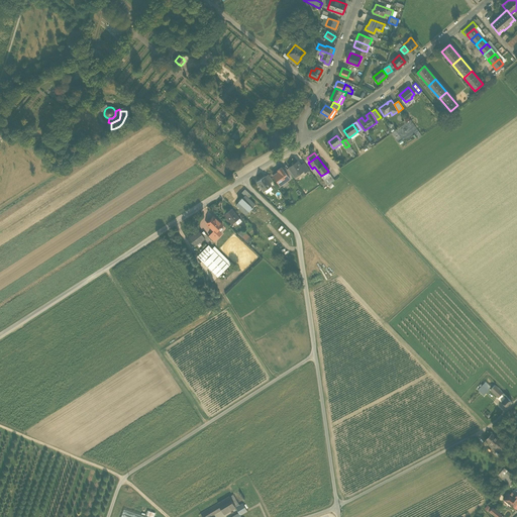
[(289,168),(295,177),(301,173),(304,171),(304,170),(301,166),(298,162),(289,168)]
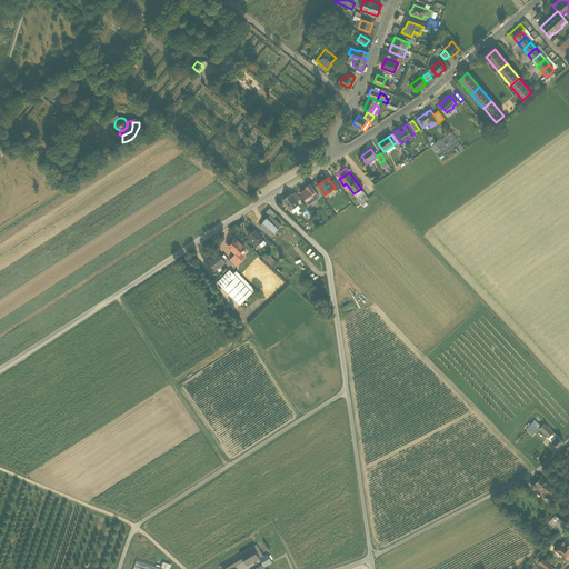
[(335,188),(336,190),(340,187),(335,179),(331,182),(335,187),(335,188)]
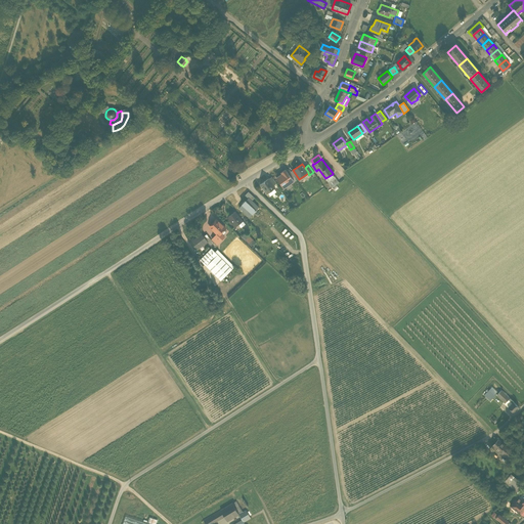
[(281,174),(276,178),(284,188),(294,181),(289,174),(285,177),(281,172),(280,173),(281,174)]
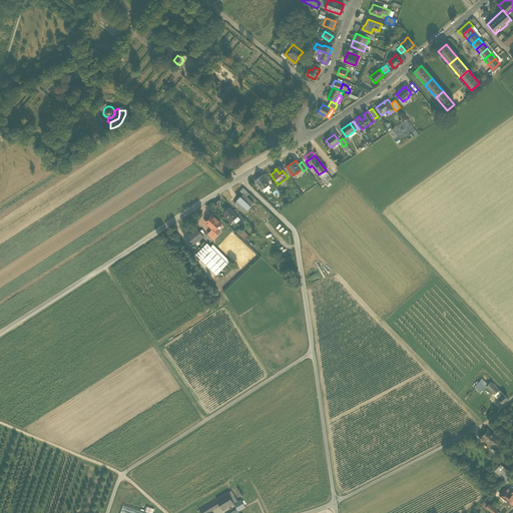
[(319,174),(326,183),(332,178),(326,170),(319,174)]
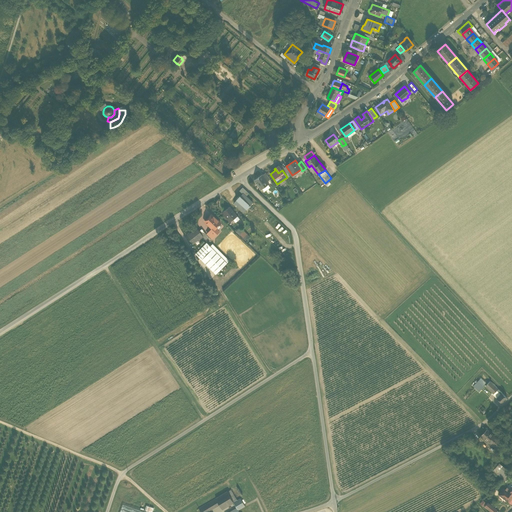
[(254,180),(261,190),(262,189),(268,185),(269,184),(267,181),(263,175),(262,175),(254,180)]
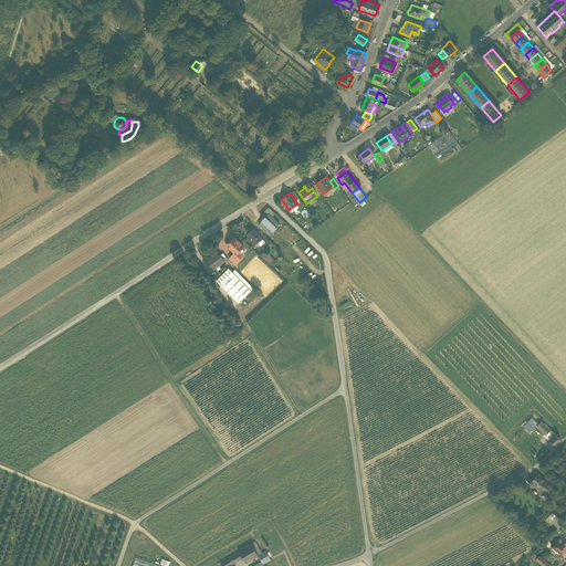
[(264,211),(268,215),(269,213),(272,217),(275,213),(269,207),(264,211)]
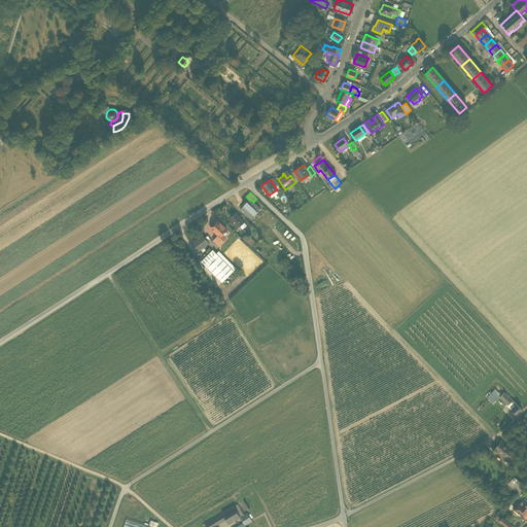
[(249,200),(247,202),(257,212),(260,208),(253,202),(250,199),(249,200)]
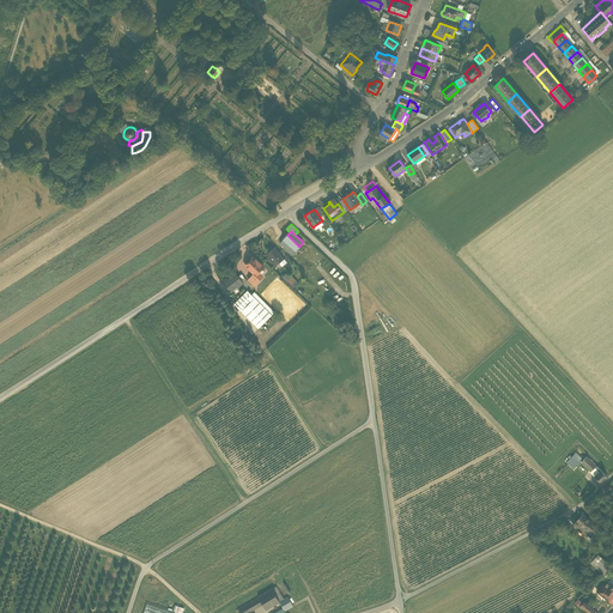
[(287,235),(283,240),(284,240),(295,250),(296,252),(299,247),(287,235)]
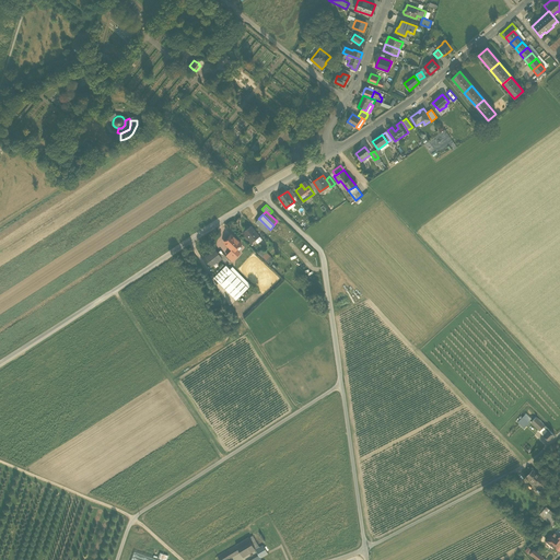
[(269,229),(259,219),(256,222),(267,232),(269,229)]
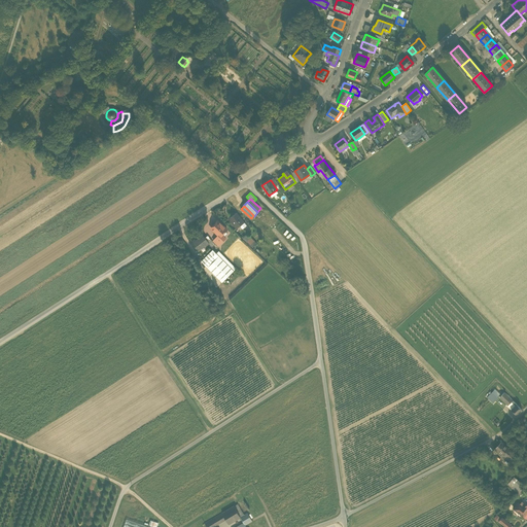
[(236,225),(238,227),(239,226),(243,223),(237,213),(231,218),(233,222),(232,222),(235,226),(236,225)]
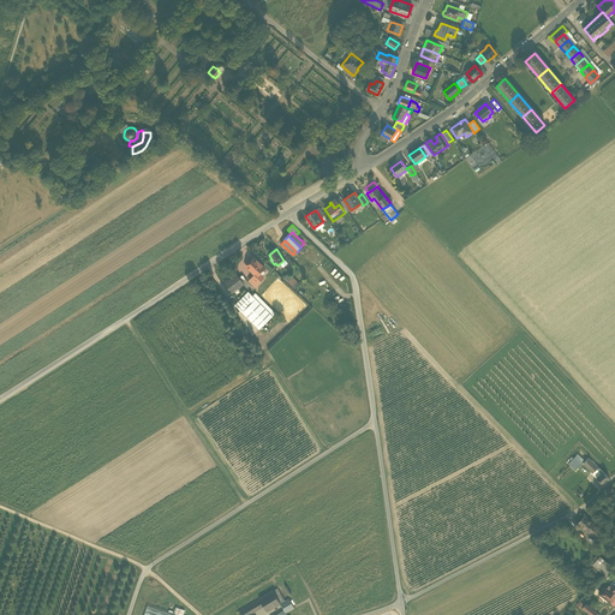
[(264,268),(255,257),(246,267),(255,275),(256,276),(260,274),(263,269),(264,268)]
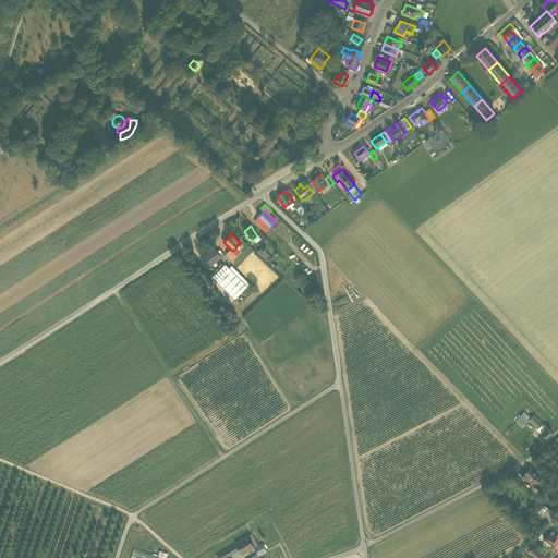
[(232,251),(231,250),(226,255),(231,261),(239,252),(238,251),(235,249),(232,251)]
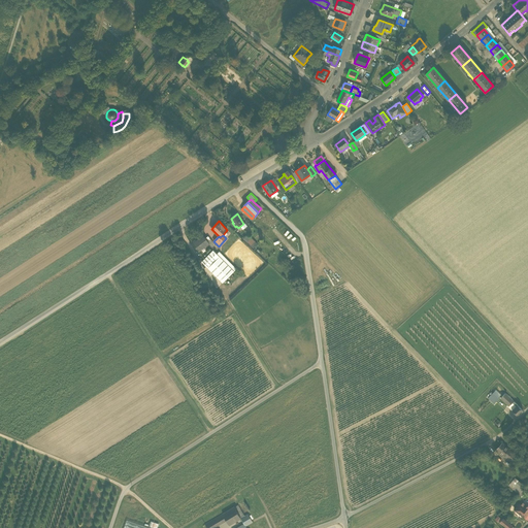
[(194,244),(199,252),(208,243),(205,238),(203,236),(194,244)]
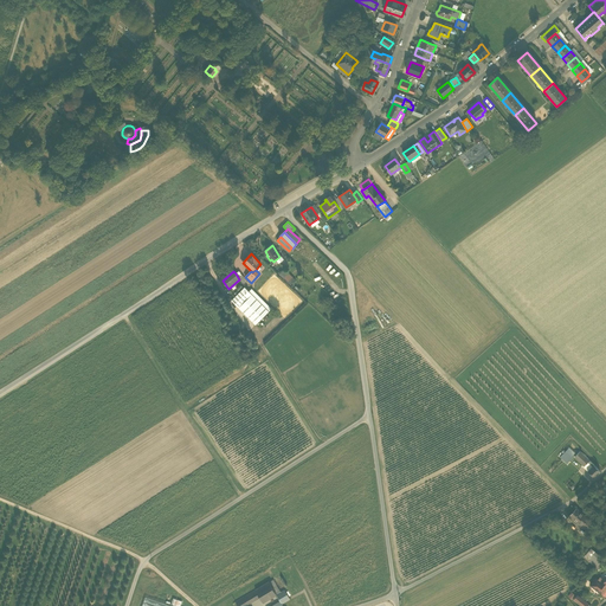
[(239,279),(244,284),(247,282),(239,271),(238,271),(236,274),(239,279)]
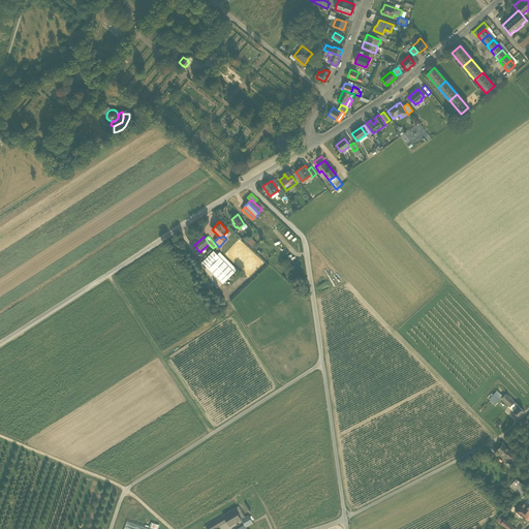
[(258,244),(255,242),(252,238),(248,242),(252,246),(254,248),(258,244)]
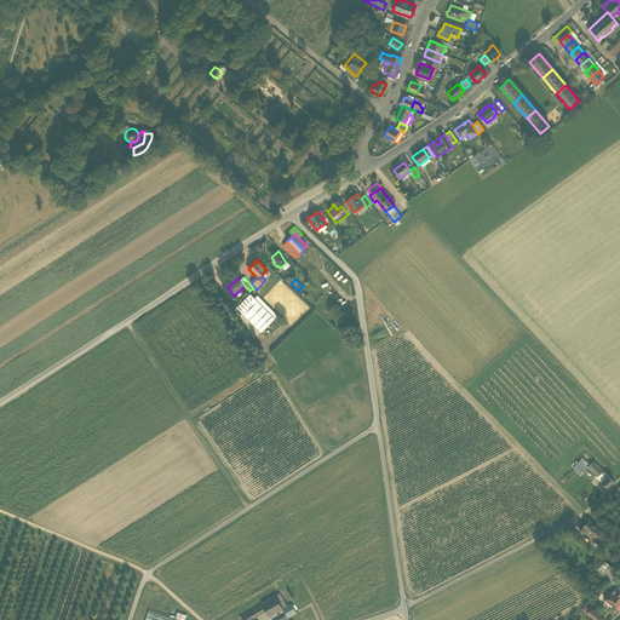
[(236,308),(262,332),(277,316),(257,296),(254,298),(250,294),(245,299),(236,308)]
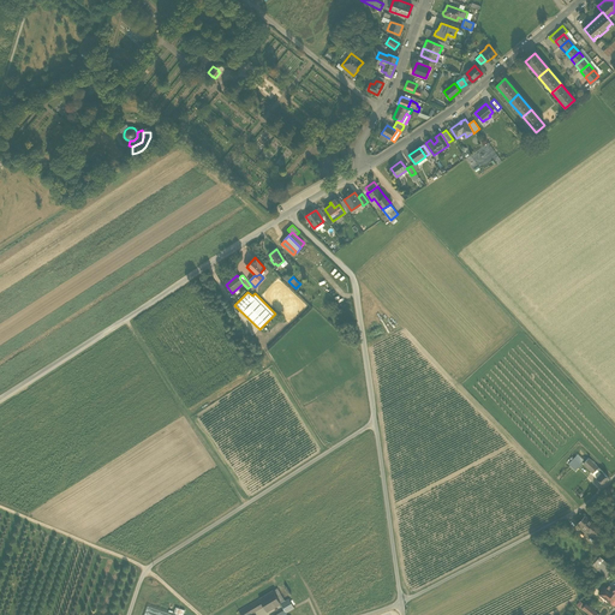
[(568,464),(575,471),(581,465),(574,458),(572,460),(568,464)]
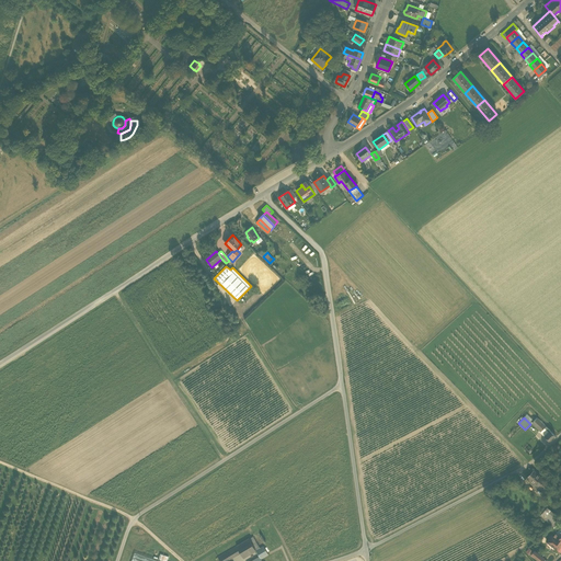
[(540,432),(544,436),(549,431),(550,431),(537,419),(531,423),(540,432)]
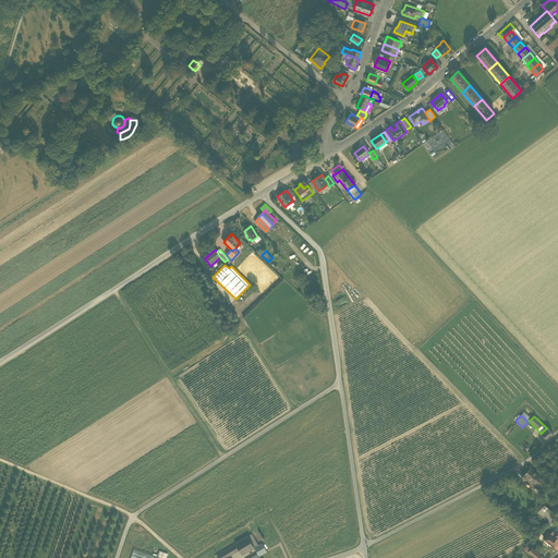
[(553,434),(546,428),(541,434),(547,439),(553,434)]
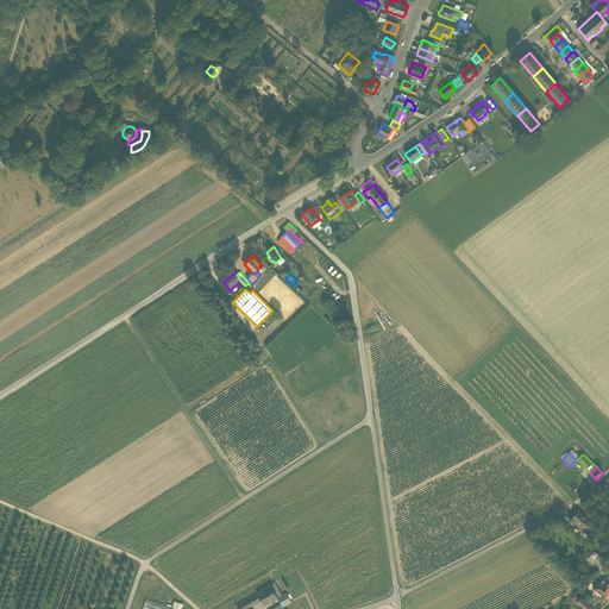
[(572,518),(579,525),(581,523),(586,518),(579,510),(572,518)]
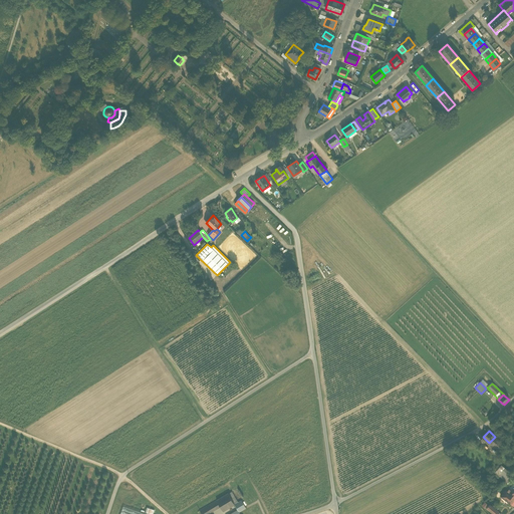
[(495,447),(500,452),(505,447),(495,437),(490,442),(495,447)]
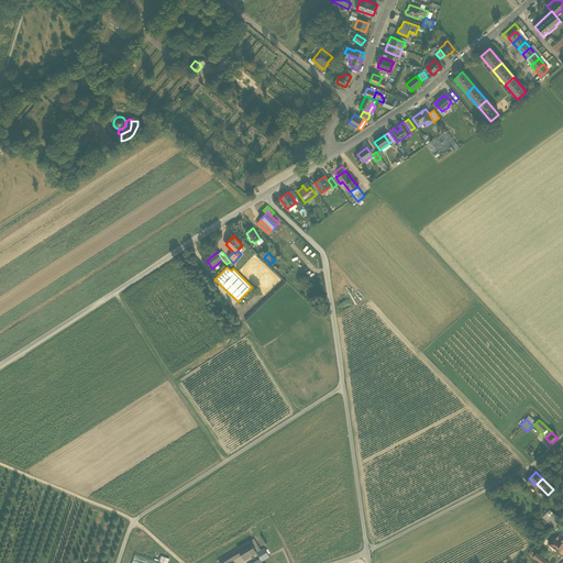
[(540,516),(552,526),(559,518),(547,508),(540,516)]
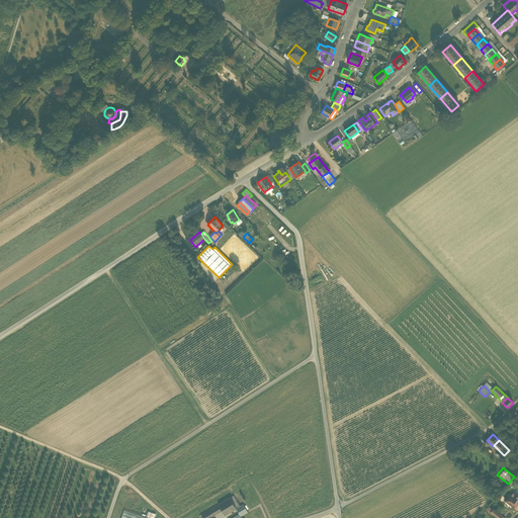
[(517,479),(514,477),(508,484),(511,487),(517,479)]
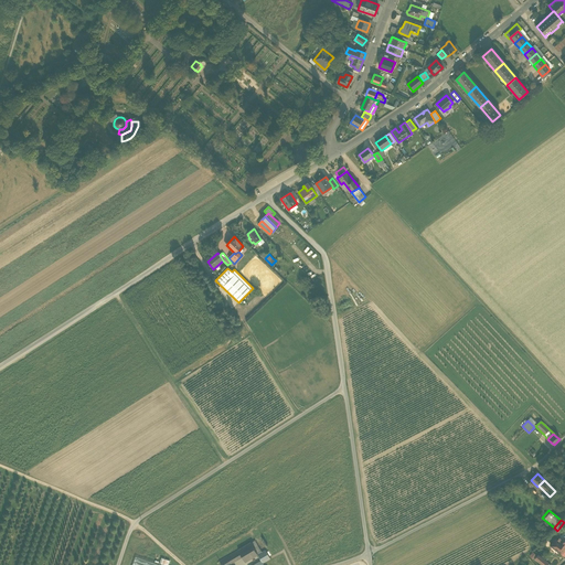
[(562,554),(564,548),(564,546),(562,544),(555,540),(551,546),(562,554)]
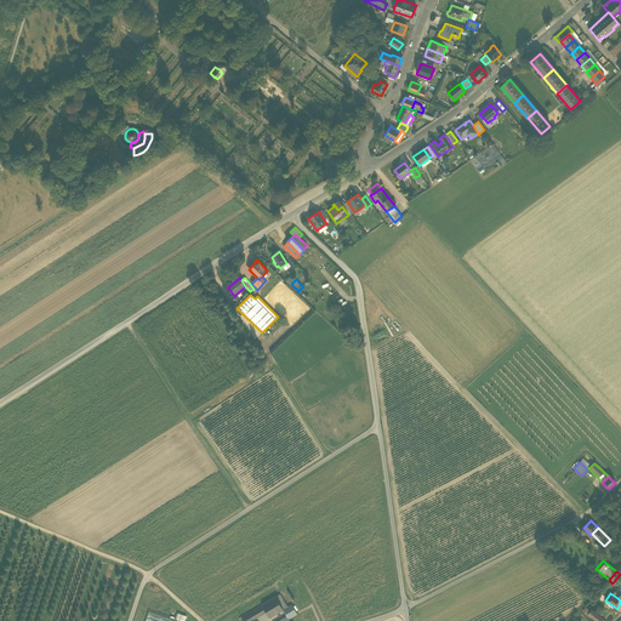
[(280,594),(275,597),(283,609),(283,610),(286,616),(288,616),(289,619),(297,614),(291,604),(288,607),(280,594)]
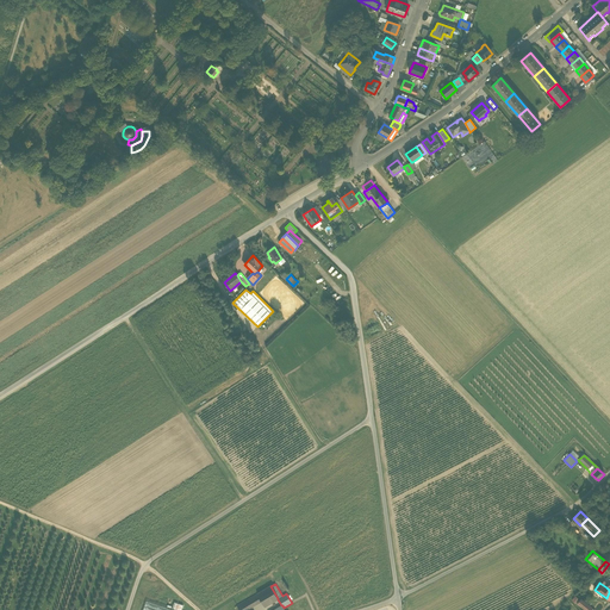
[(265,607),(278,599),(278,598),(271,586),(257,593),(261,602),(265,607)]
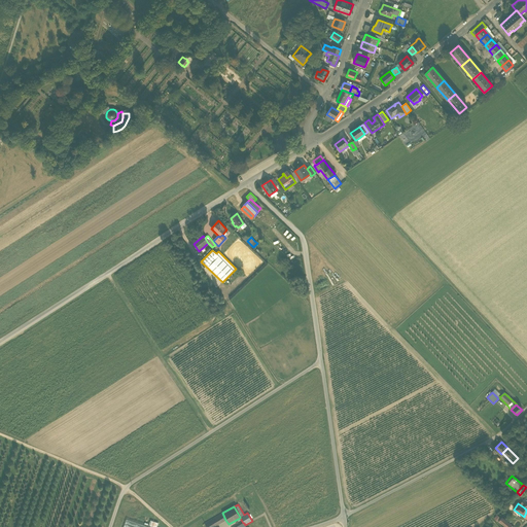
[(225,520),(222,513),(216,516),(220,523),(225,520)]
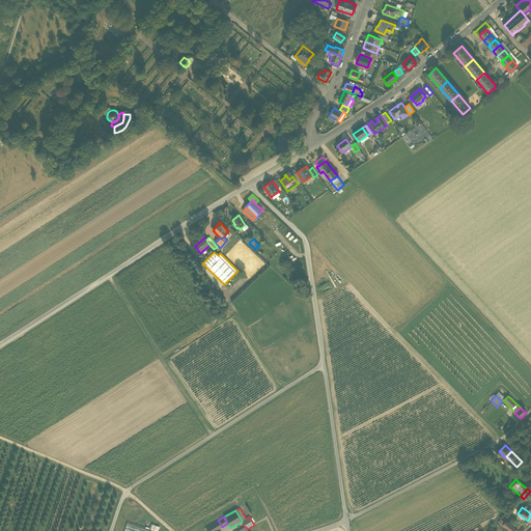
[(214,530),(219,528),(215,522),(206,527),(208,530),(214,530)]
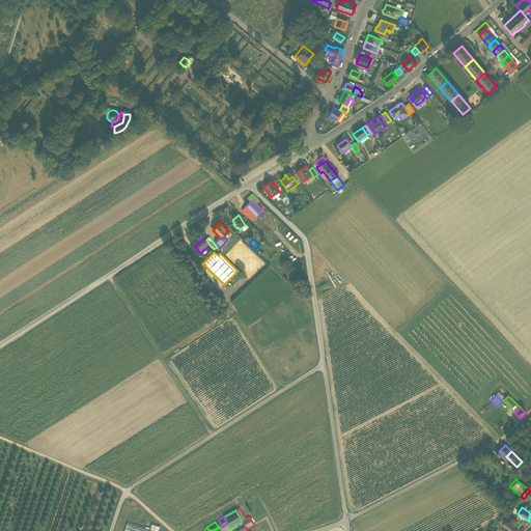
[(502,526),(509,530),(512,530),(514,529),(506,522),(502,526)]
